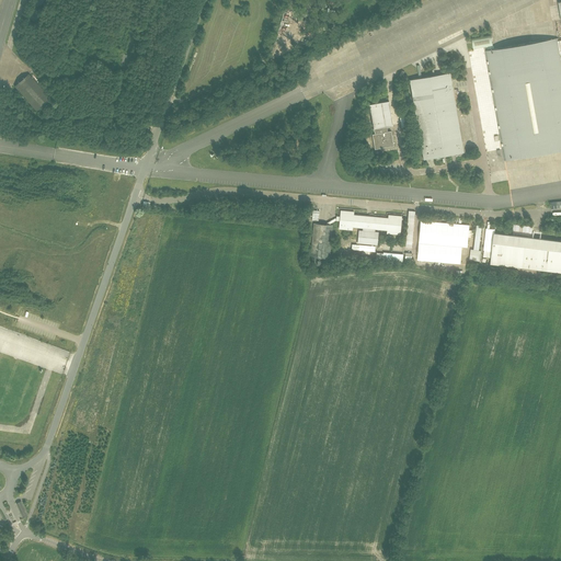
[(492,35),(472,38),(473,48),(493,45),(492,35)]
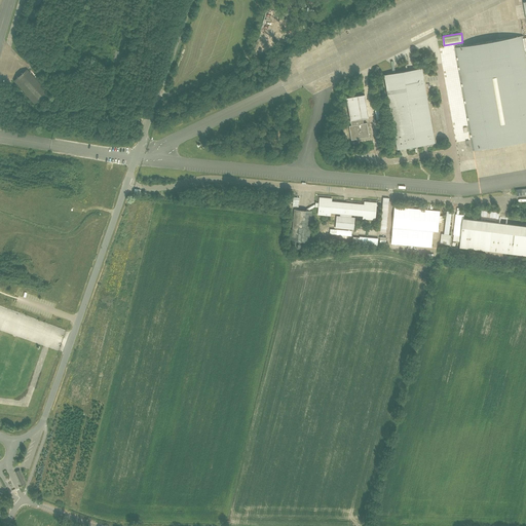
[(473,151),(525,141),(525,45),(525,38),(524,36),(454,48),(458,68),(456,68),(457,70),(458,70),(473,151)]
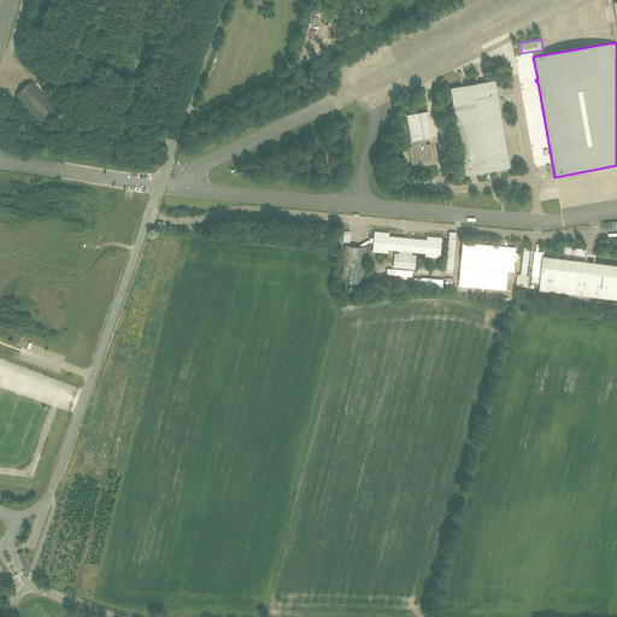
[(466,176),(482,172),(481,174),(481,175),(482,175),(483,175),(483,174),(486,174),(486,172),(510,168),(494,80),(451,88),(466,176)]
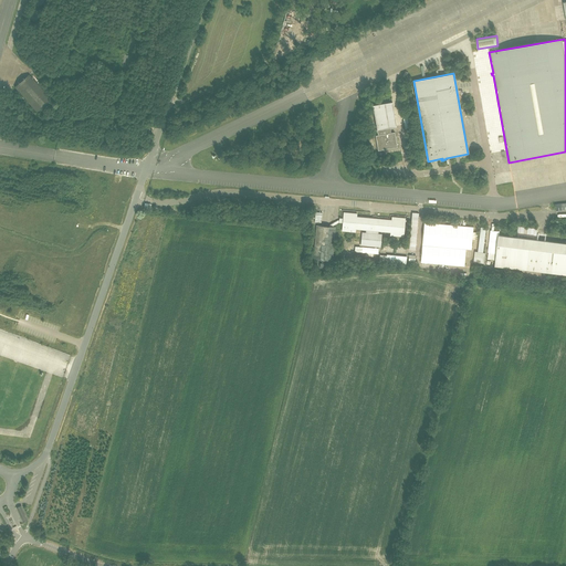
[(48,104),(50,102),(52,100),(49,96),(38,84),(29,74),(14,87),(27,100),(38,113),(41,109),(44,112),(50,107),(50,106),(48,104)]
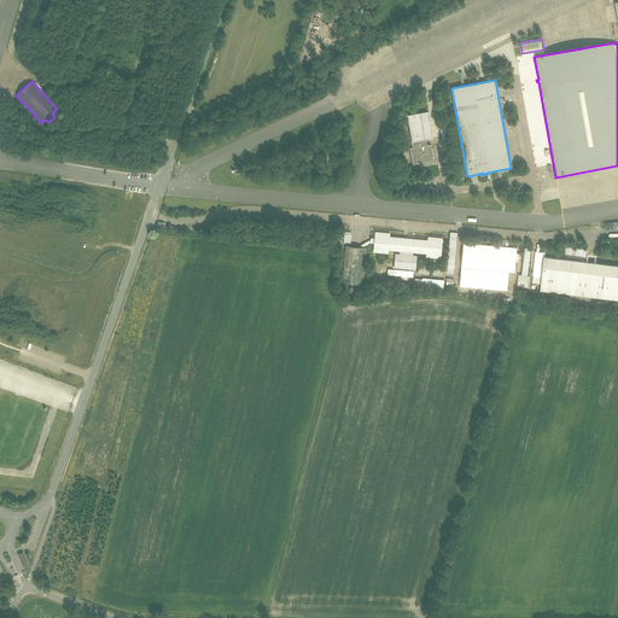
[(407,115),(413,147),(410,149),(413,164),(433,161),(431,145),(425,146),(424,139),(433,138),(429,111),(407,115)]
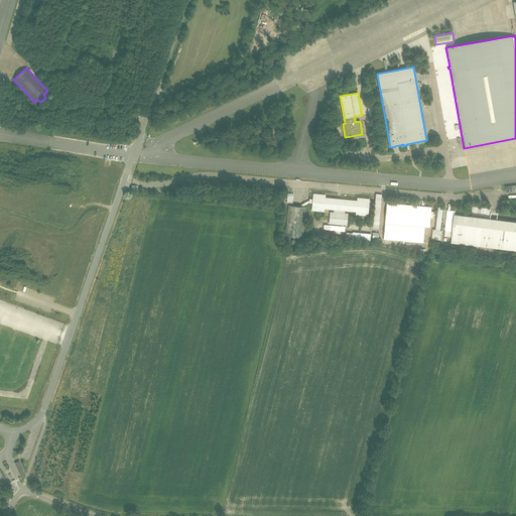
[(378,117),(376,106),(368,108),(370,119),(378,117)]
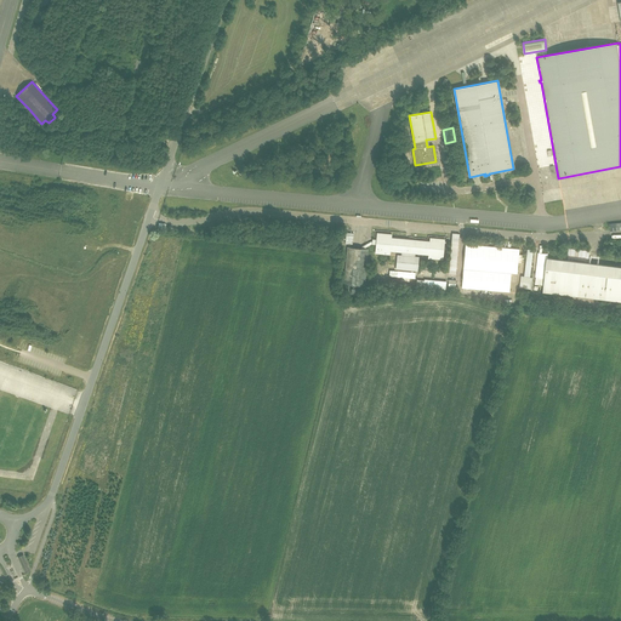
[(437,182),(420,181),(419,192),(436,193),(437,182)]
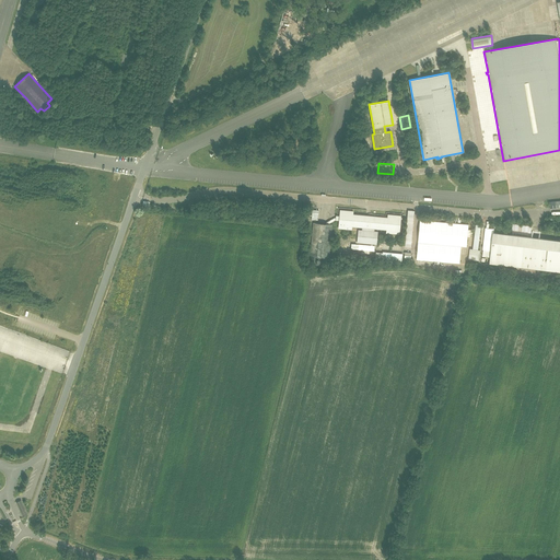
[(326,224),(329,224),(329,223),(335,220),(339,220),(338,229),(351,230),(351,226),(362,228),(362,231),(359,230),(358,243),(376,244),(377,232),(374,232),(374,229),(386,230),(386,233),(399,234),(400,216),(388,214),(387,218),(370,216),(369,217),(366,217),(366,216),(352,214),(352,211),(353,211),(340,210),(339,217),(337,217),(337,218),(335,218),(326,222),(326,224)]
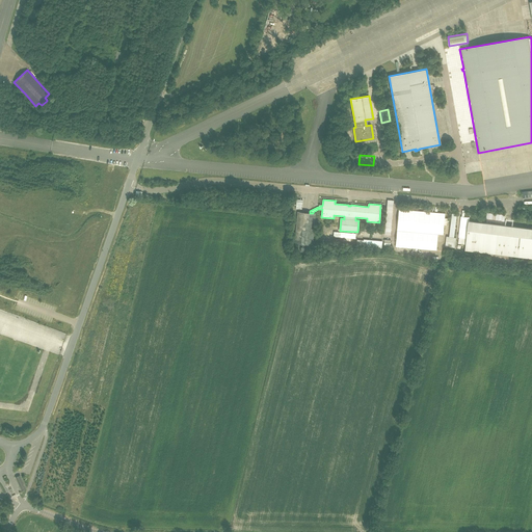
[(316,213),(313,213),(310,213),(309,213),(304,213),(304,212),(297,212),(294,243),(298,244),(297,253),(308,254),(309,245),(313,245),(314,229),(316,213)]
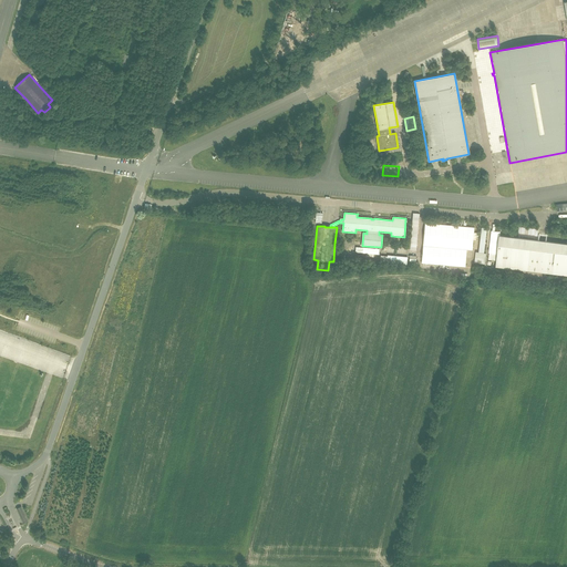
[(523,270),(523,269),(525,269),(525,270),(566,275),(566,244),(500,236),(496,267),(523,270)]
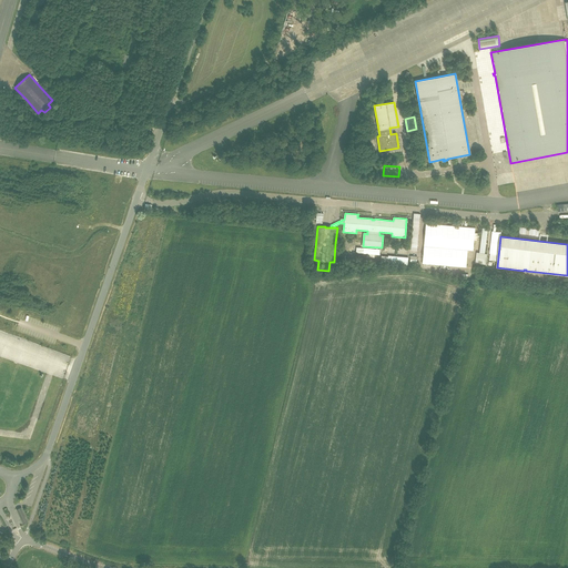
[(476,254),(475,264),(486,265),(487,255),(484,255),(479,254),(476,254)]
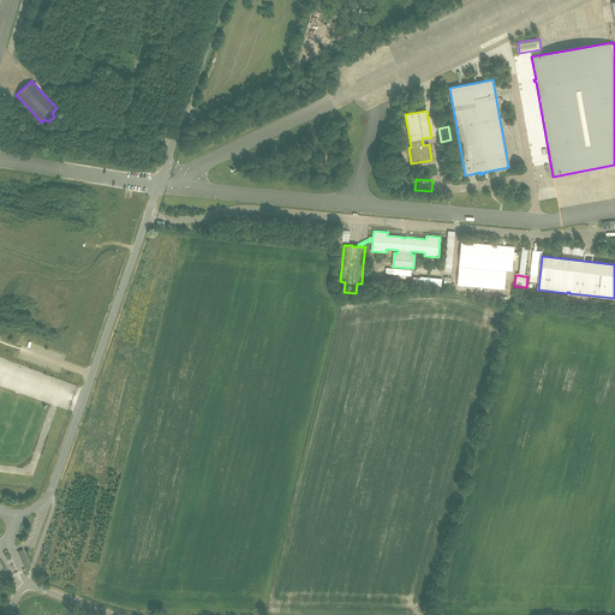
[(23,549),(18,551),(25,567),(30,565),(23,549)]
